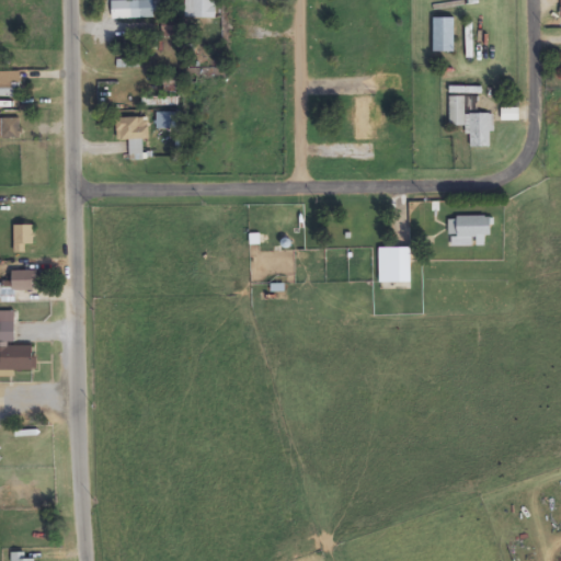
[(153,0),(111,0),(111,19),(153,19),(153,0)]
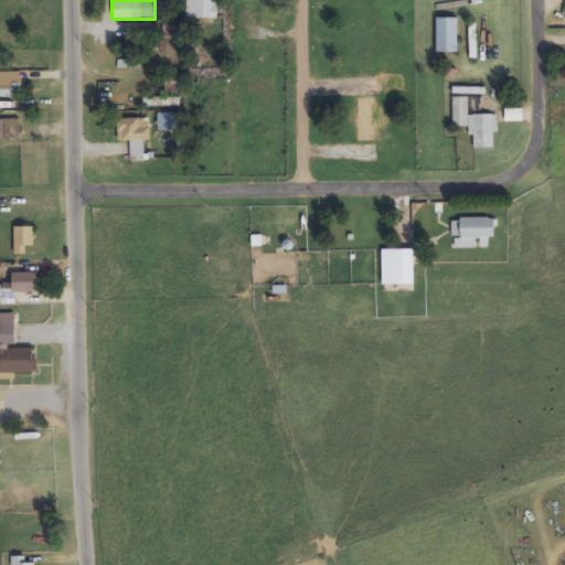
[(216,0),(185,0),(187,19),(217,19),(216,0)]
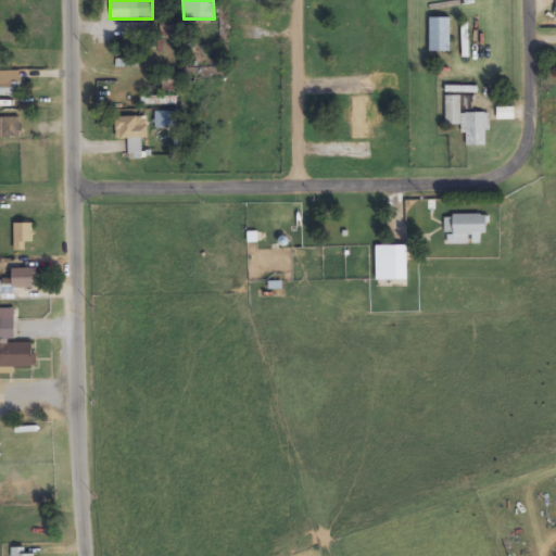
[(429,52),(450,52),(450,17),(429,17),(429,52)]
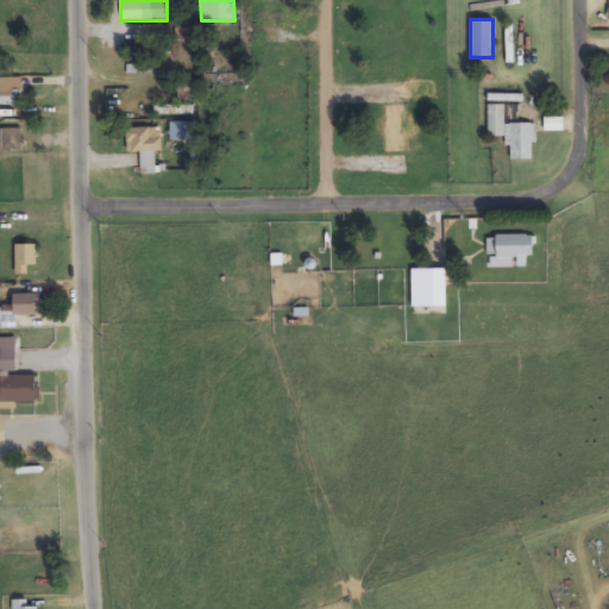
[(0,106),(22,106),(22,90),(0,90),(0,106)]
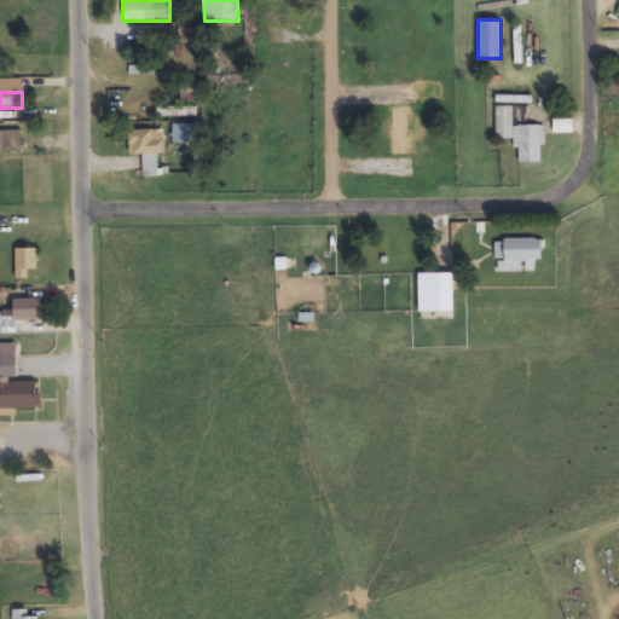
[(496,139),(516,139),(516,163),(543,163),(543,126),(514,126),(514,106),(496,106),(496,139)]
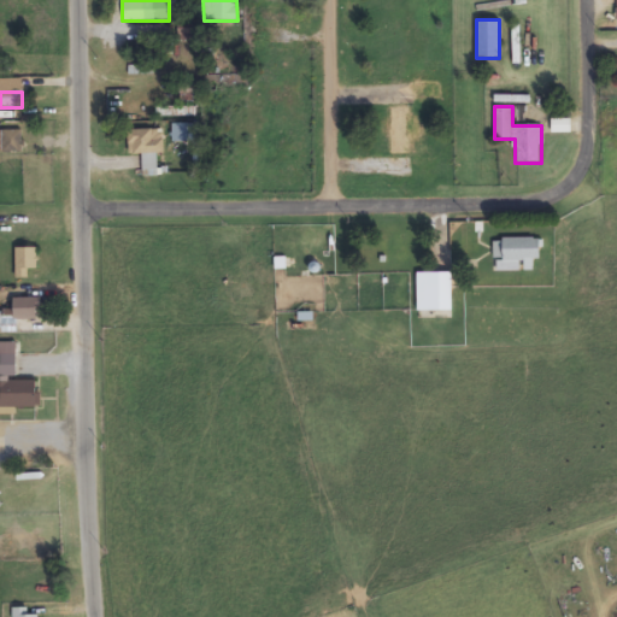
[(0,152),(23,152),(23,130),(0,130),(0,152)]
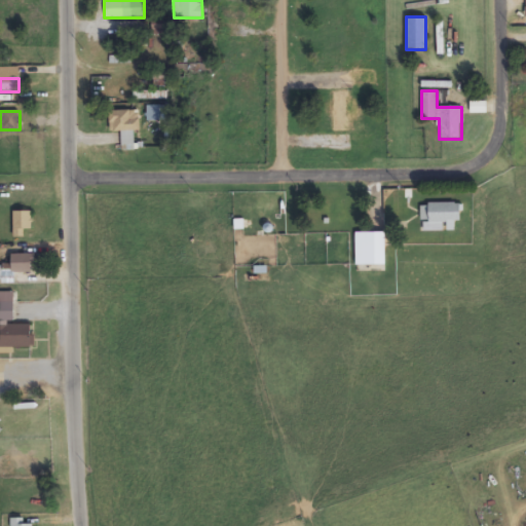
[(109,111),(109,133),(121,133),(121,150),(134,150),(134,130),(138,130),(138,111),(109,111)]
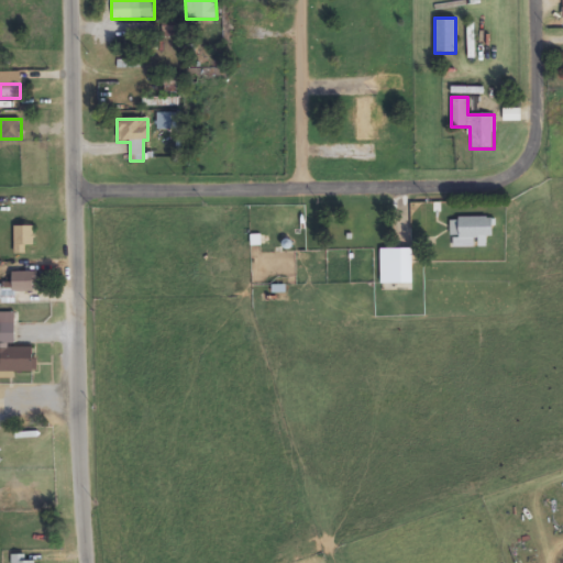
[(493,238),(493,219),(452,219),(452,247),(474,247),(474,238),(493,238)]
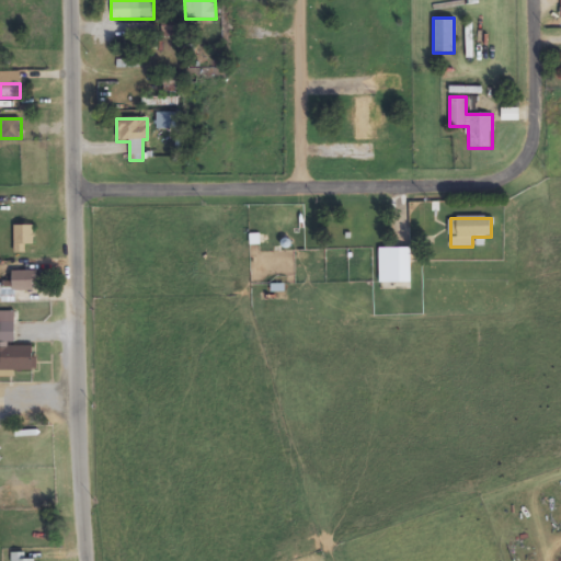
[(14,253),(26,253),(26,245),(33,245),(33,226),(14,226),(14,253)]
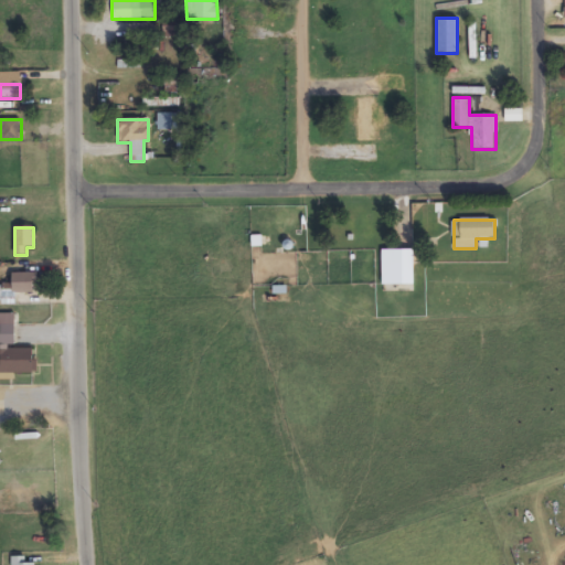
[(381,249),(381,286),(414,286),(414,249),(381,249)]
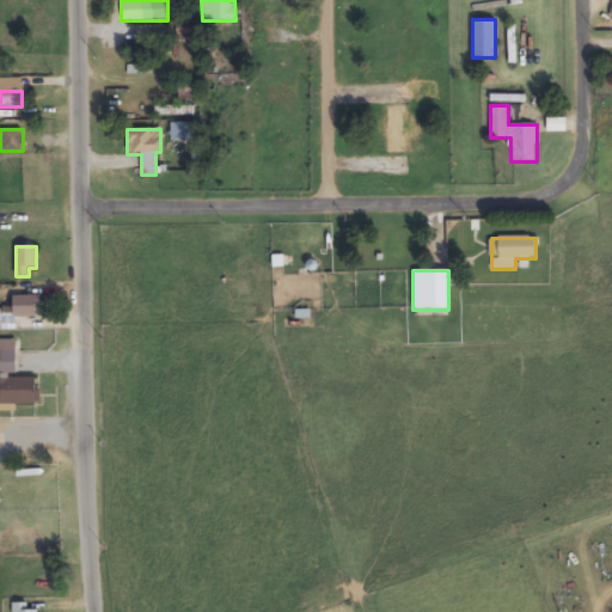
[(13,318),(38,318),(38,297),(13,297),(13,318)]
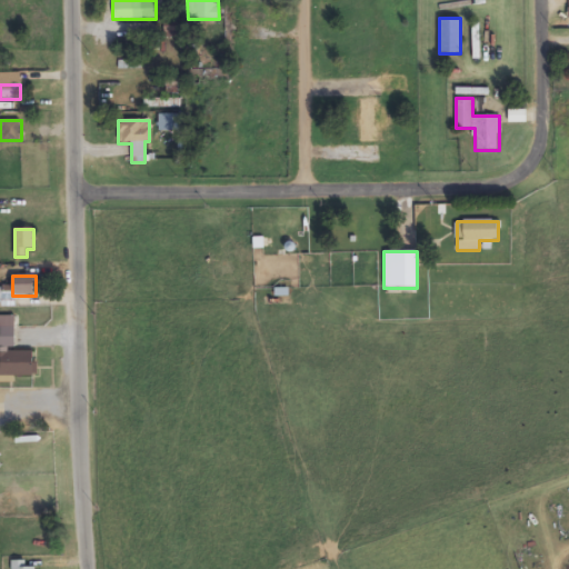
[(0,316),(0,380),(13,381),(13,377),(36,377),(36,352),(0,352),(0,348),(15,348),(15,317),(0,316)]
